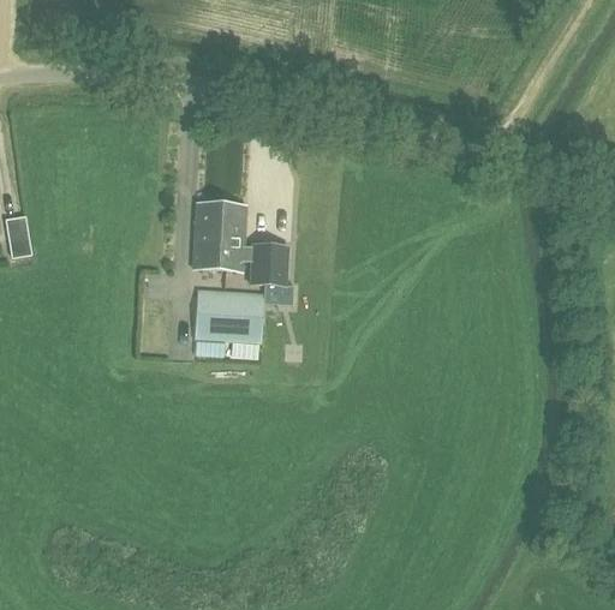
[(197,204),(193,265),(243,268),(243,261),(251,261),(250,282),(264,283),(263,303),(292,304),(293,285),(286,285),(288,246),(252,245),(244,245),(246,207),(197,204)]
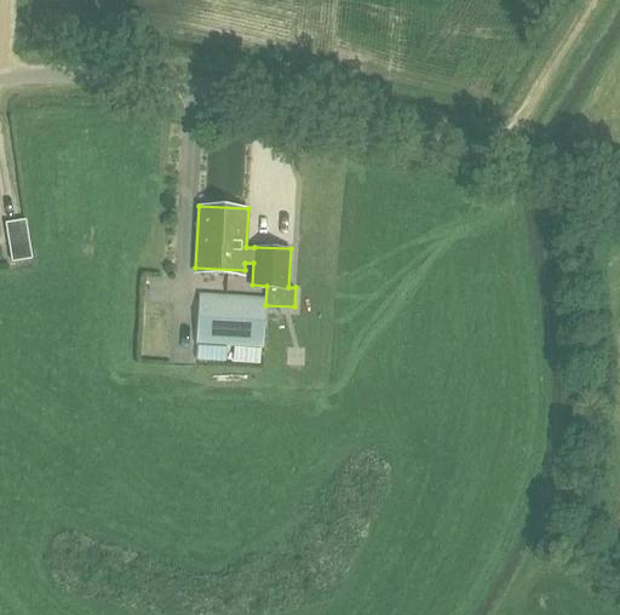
[(11,259),(33,256),(26,216),(5,219),(11,259)]
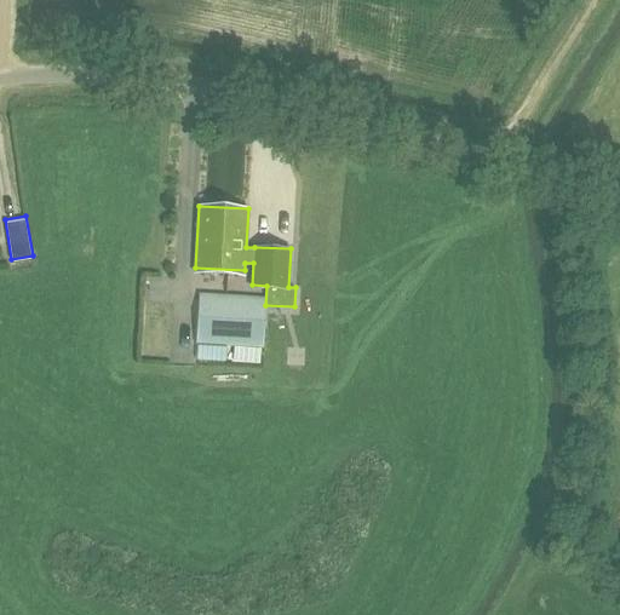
[(260,343),(264,297),(201,293),(199,338),(260,343)]
